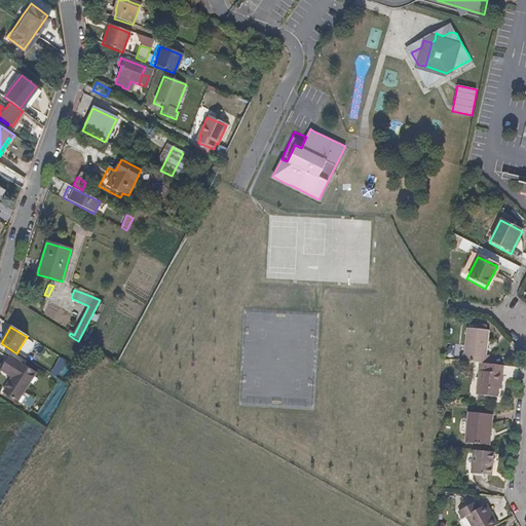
[(485,357),(488,332),(465,330),(461,363),(472,364),(485,365),(488,365),(489,357),(485,357)]
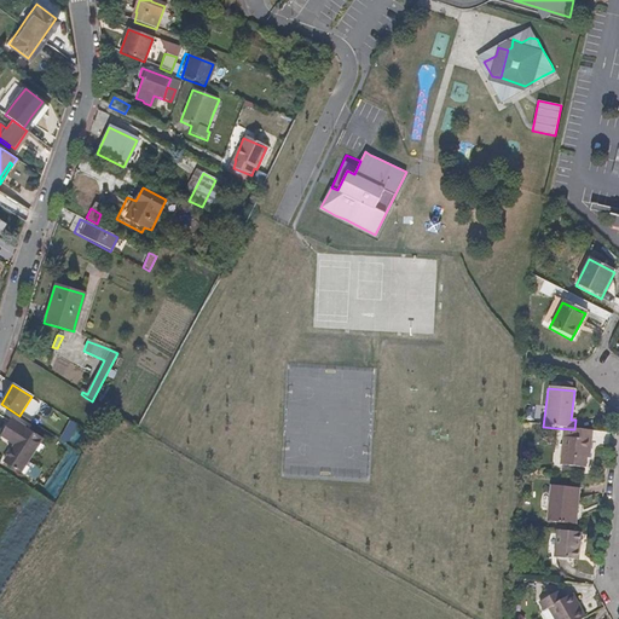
[(21,472),(42,438),(11,418),(0,437),(15,445),(4,461),(21,472)]
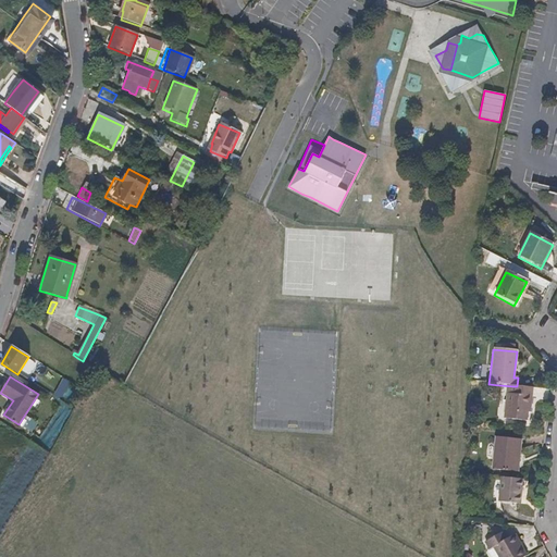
[(525,421),(525,412),(528,397),(531,398),(532,387),(517,386),(514,386),(512,395),(507,395),(505,420),(525,421)]
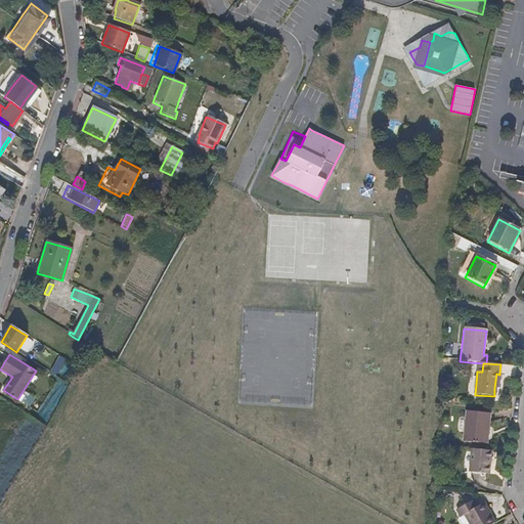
[(488,445),(491,415),(468,411),(465,442),(488,445)]
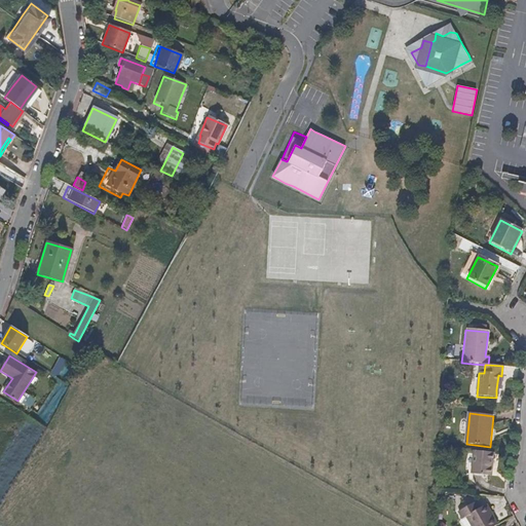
[(490,477),(492,453),(473,452),(471,475),(490,477)]
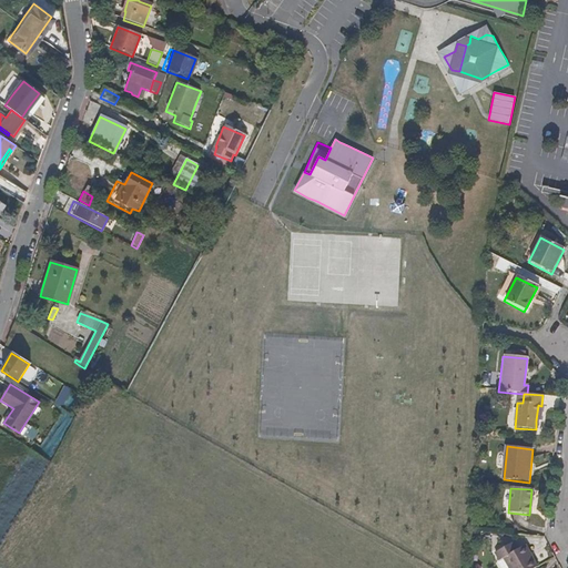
[(505,567),(535,567),(531,560),(528,561),(521,550),(516,553),(511,546),(493,556),(497,564),(501,561),(505,567)]
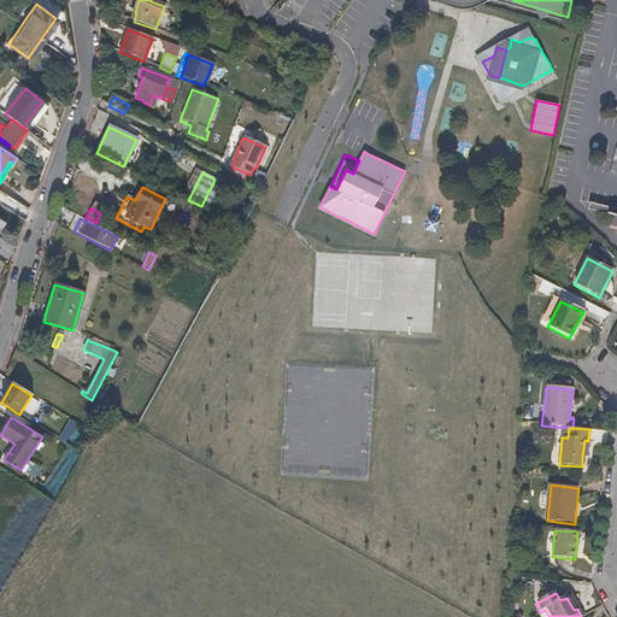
[(577,609),(570,595),(566,598),(574,610),(577,609)]
